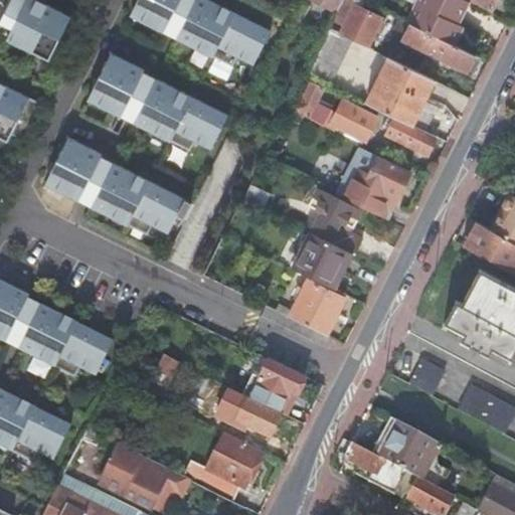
[(26,0),(9,0),(0,20),(0,36),(7,39),(26,0)]
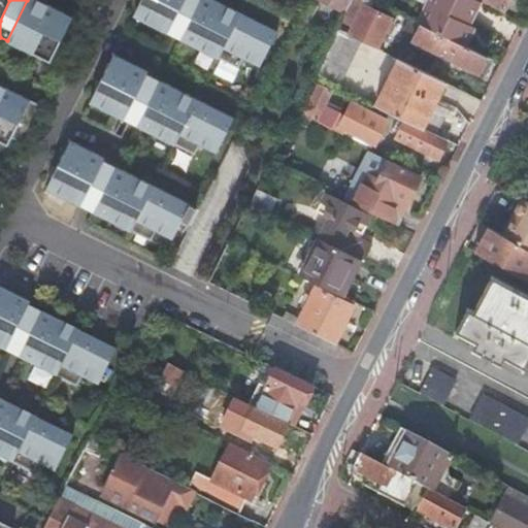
[(0,0),(0,21),(9,0),(0,0)]
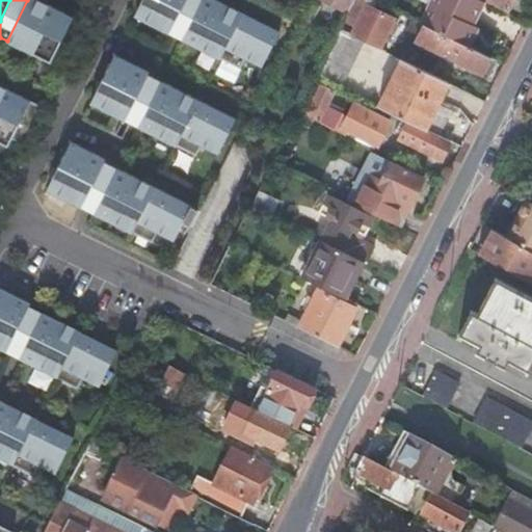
[(73,18),(37,0),(27,0),(7,41),(51,62),(73,18)]
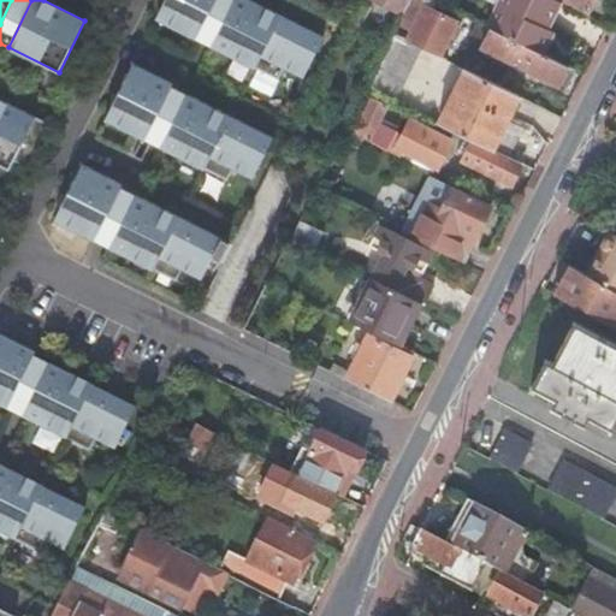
[(166,0),(158,18),(196,37),(214,0),(166,0)]
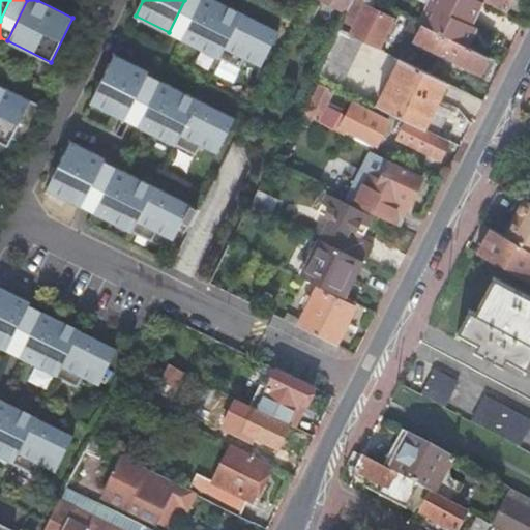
[(182,39),(202,0),(184,0),(169,32),(182,39)]
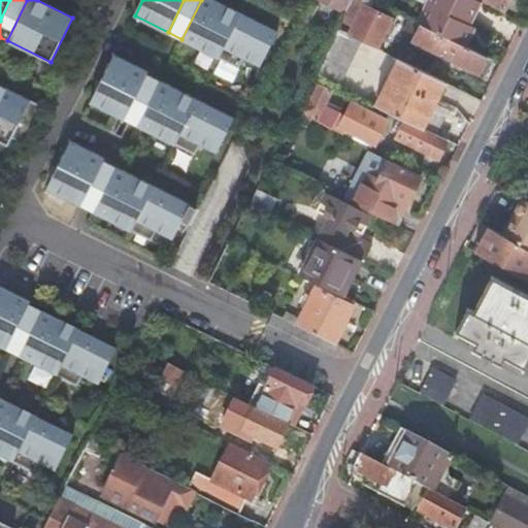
[(215,0),(201,0),(182,39),(239,68),(244,58),(261,67),(278,32),(215,0)]
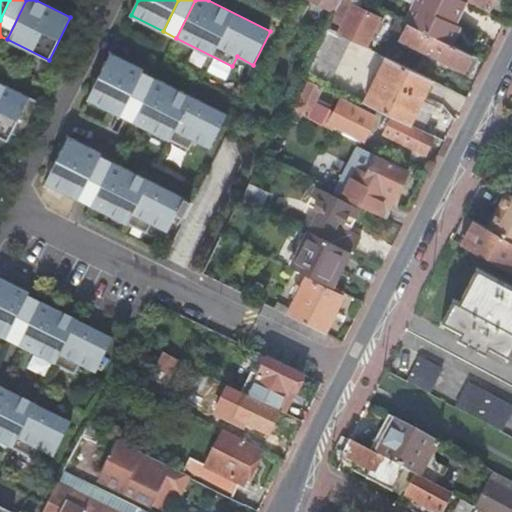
[(316,0),(332,9),(331,10),(335,11),(340,0),(316,0)]
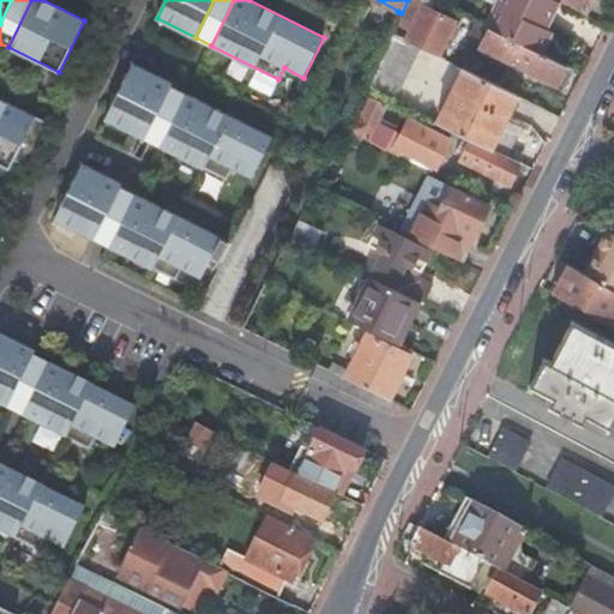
[(408,0),(402,13),(393,29),(391,34),(403,40),(421,5),(423,0),(408,0)]
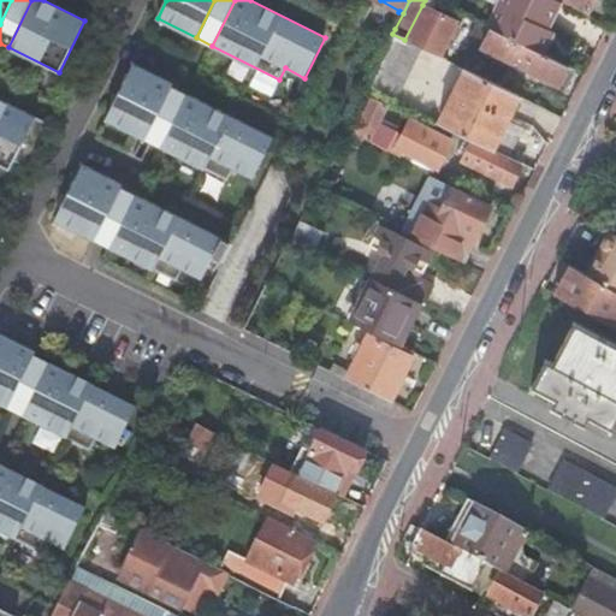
[(561,1),(557,0),(499,0),(497,5),(486,27),(540,53),(551,31),(548,29),(561,1)]
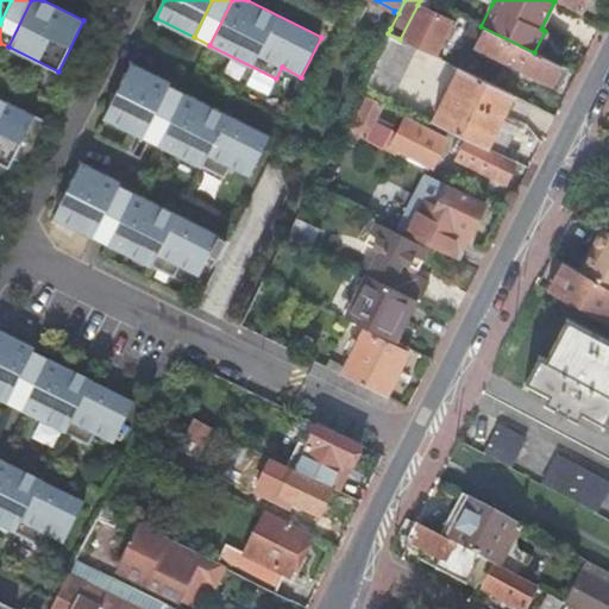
[(557,0),(581,12),(586,0),(557,0)]
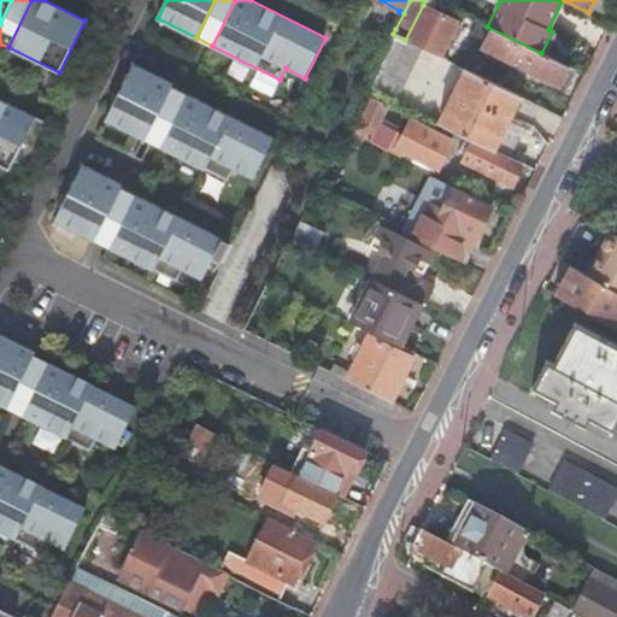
[(458,22),(423,5),(405,40),(422,48),(441,58),(458,22)]
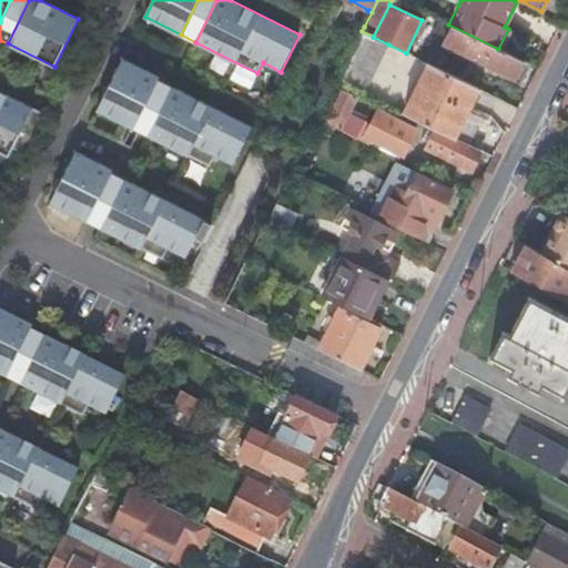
[(498,49),(448,24),(437,19),(428,36),(514,79),(524,61),(498,49)]
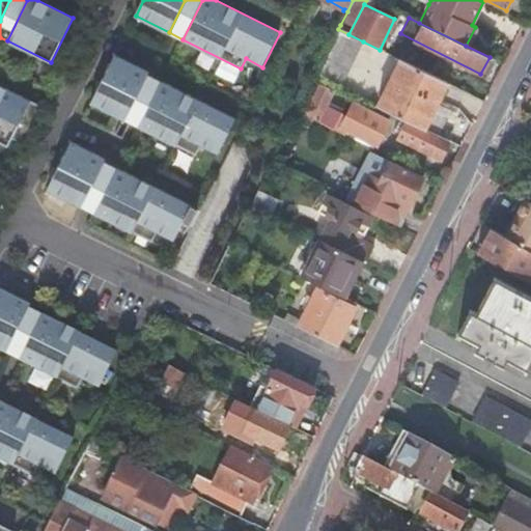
[(348,34),(338,29),(315,75),(340,87),(363,42),(348,34)]
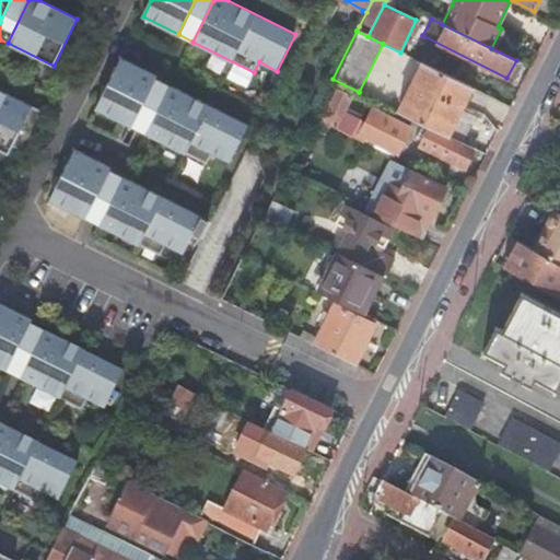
[(120,58),(96,108),(131,126),(154,79),(156,76),(120,58)]
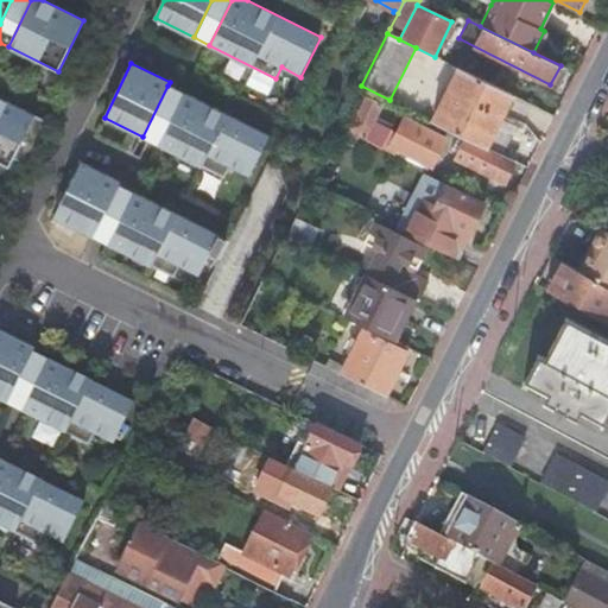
[(487,149),(514,96),(460,69),(434,121),(466,138),(487,149)]
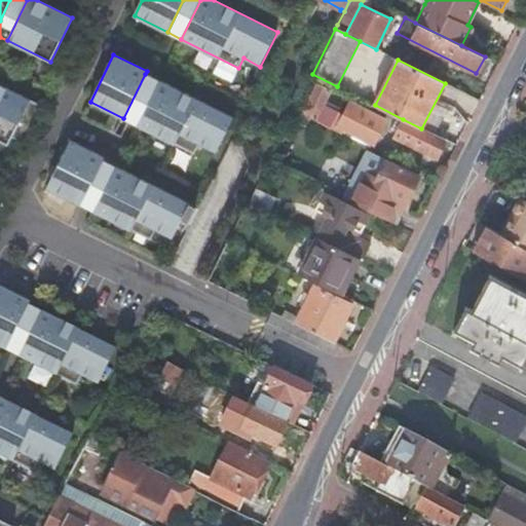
[(137,125),(159,81),(145,74),(123,118),(137,125)]
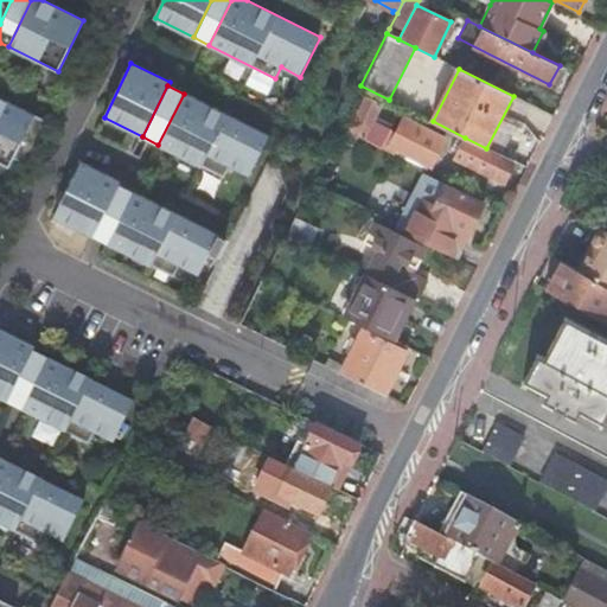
[(184,94),(158,145),(224,178),(230,166),(249,177),(269,136),(184,94)]
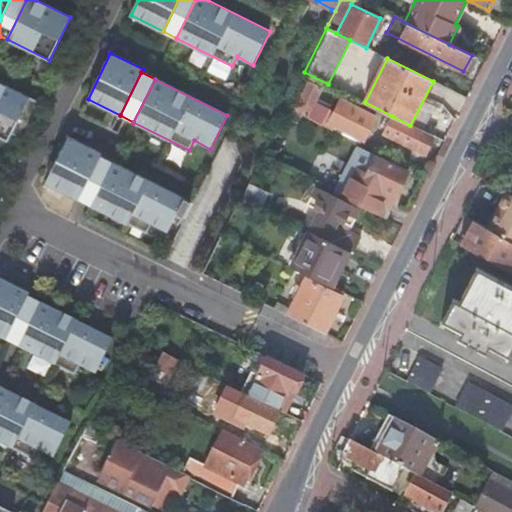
[(292,110),(307,118),(322,89),(307,81),(292,110)]
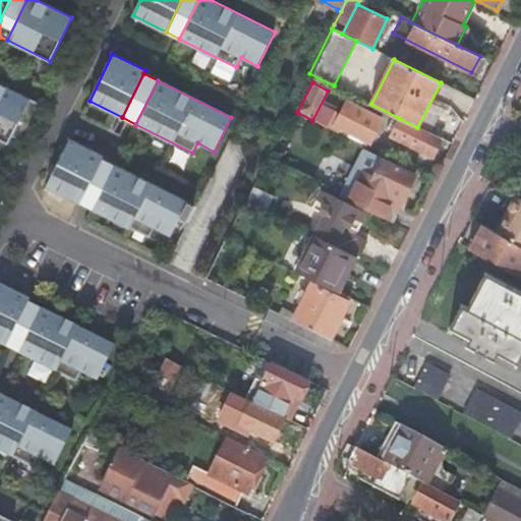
[(40,105),(0,84),(0,139),(7,143),(11,135),(21,141),(40,105)]
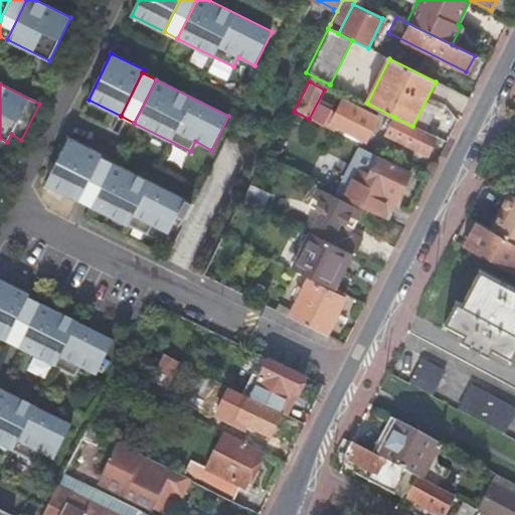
[(377,118),(341,101),(329,125),(365,142),(377,118)]
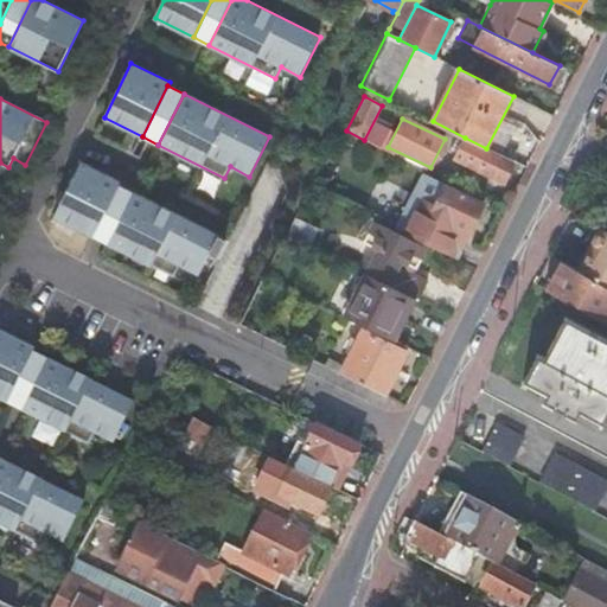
[(371,144),(383,148),(387,139),(376,134),(371,144)]
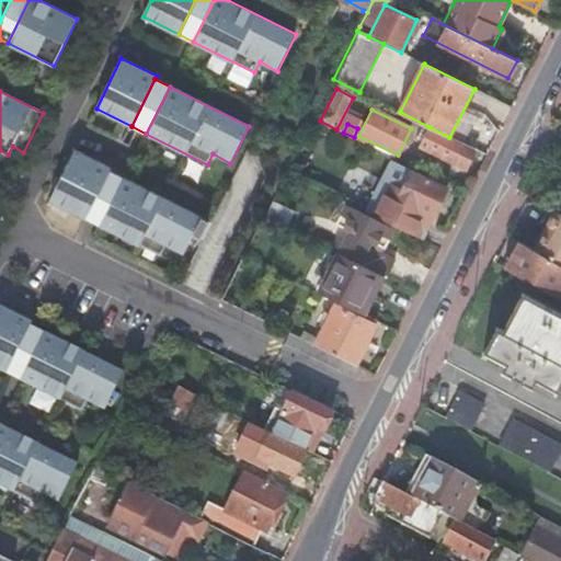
[(476,149),(449,137),(430,127),(419,147),(465,170),(476,149)]
